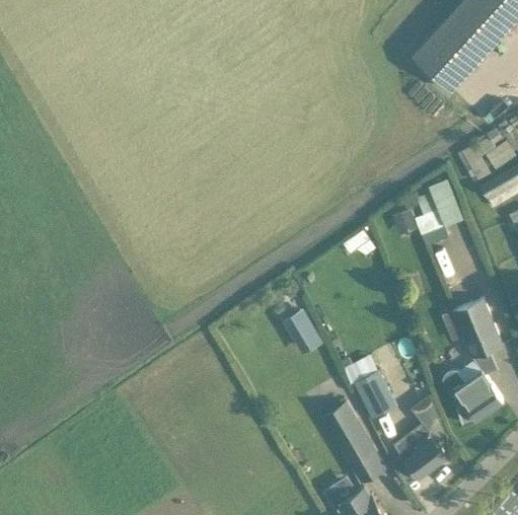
[(517,0),(464,0),(452,15),(478,38),(484,32),(499,45),(517,21),(517,0)]
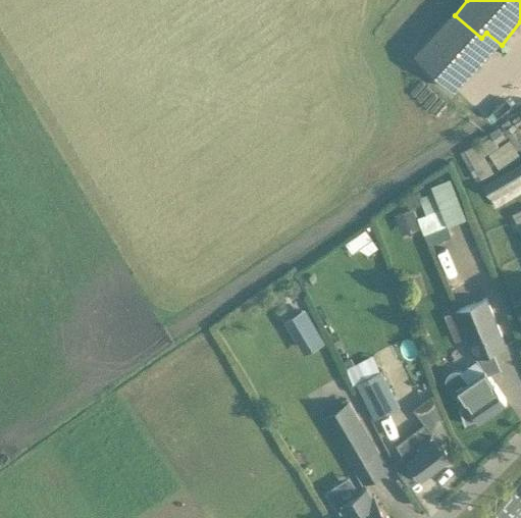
[(488,136),(495,145),(503,139),(498,130),(488,136)]
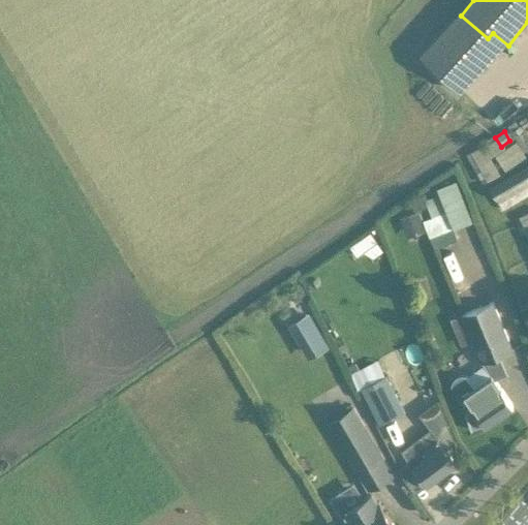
[(494,159),(504,174),(525,159),(515,145),(494,159)]
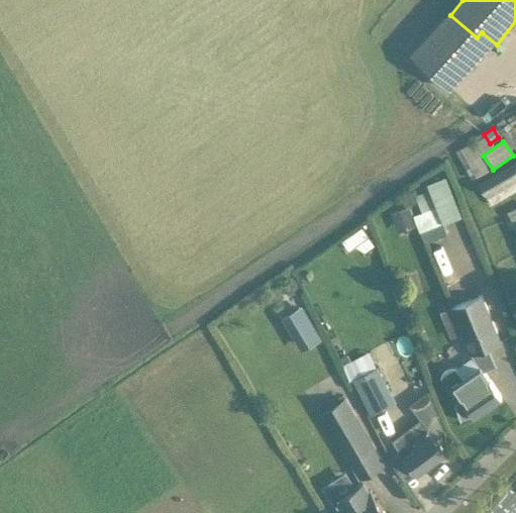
[(459,151),(474,182),(488,175),(474,142),(466,146),(466,148),(459,151)]
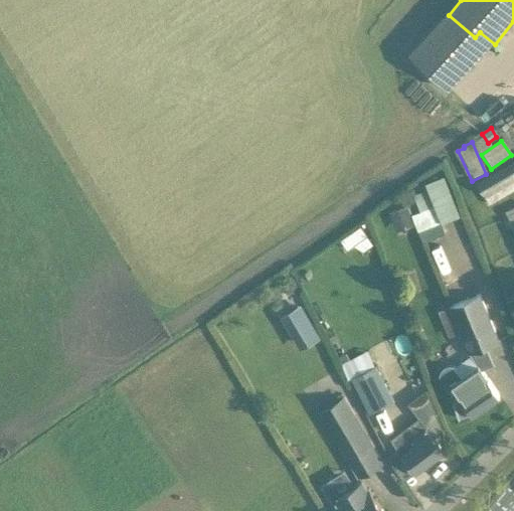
[(513,163),(475,185),(488,207),(513,191),(513,163)]
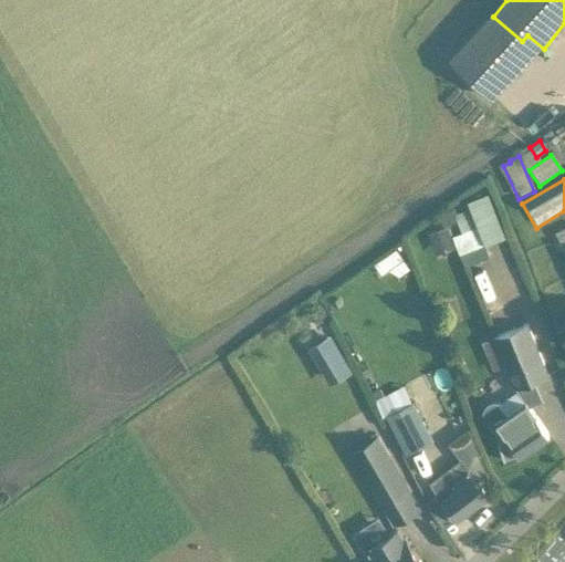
[(453,215),(460,235),(452,238),(458,255),(505,240),(490,194),(467,201),(469,210),(453,215)]
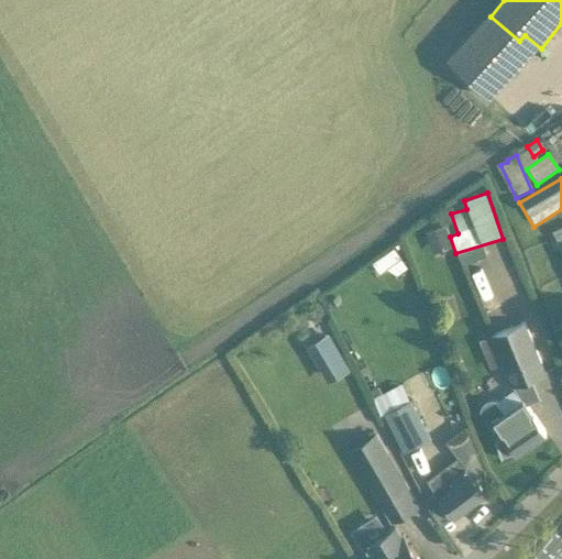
[(445,227),(425,236),(430,250),(451,241),(450,238),(445,227)]
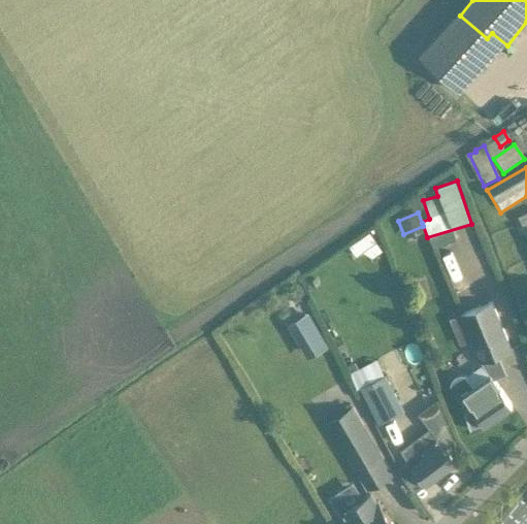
[(523,230),(522,230),(526,241),(526,214),(518,219),(523,230)]
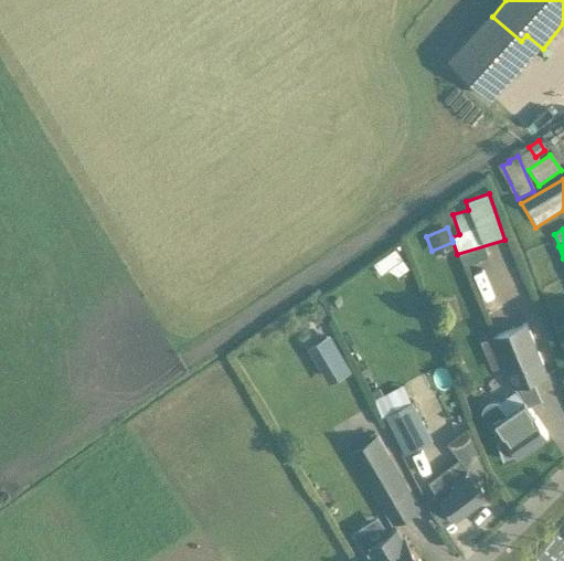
[(394,251),(380,261),(386,271),(401,262),(394,251)]
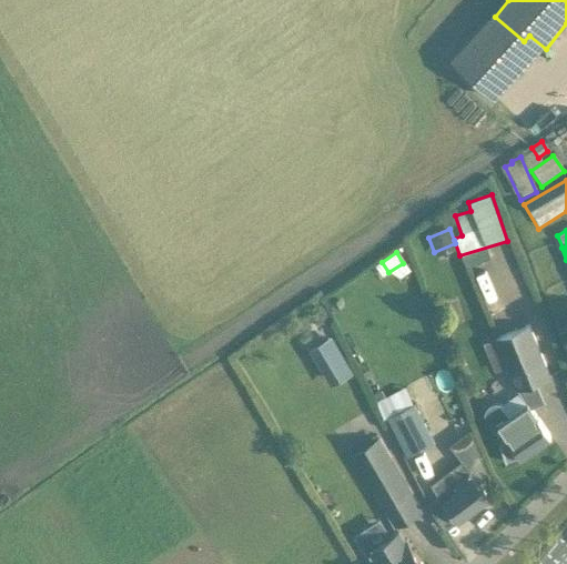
[(494,341),(516,392),(548,378),(527,328),(494,341)]
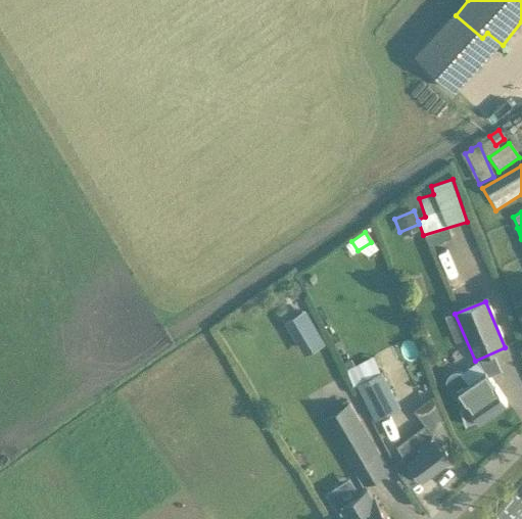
[(294,341),(313,330),(302,313),(284,324),(294,341)]
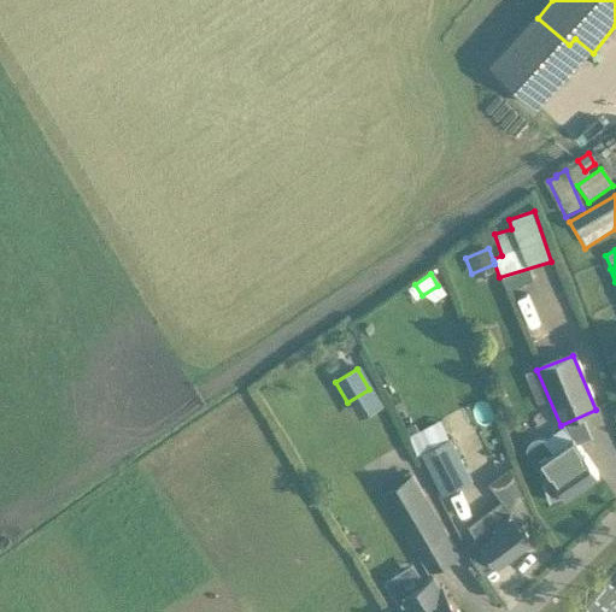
[(527,446),(526,453),(546,483),(544,486),(544,484),(543,484),(549,505),(551,505),(550,504),(564,499),(565,500),(598,477),(584,457),(584,458),(576,447),(563,429),(544,442),(543,441),(539,440),(533,441),(529,442),(527,446)]
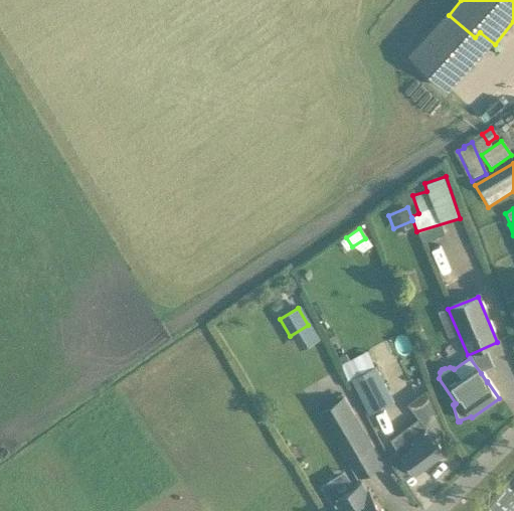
[(374,367),(350,379),(368,414),(392,401),(374,367)]
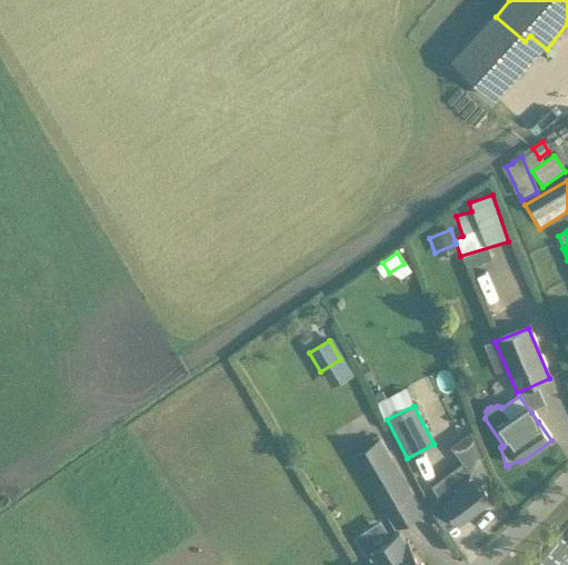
[(456,434),(468,459),(481,453),(468,427),(456,434)]
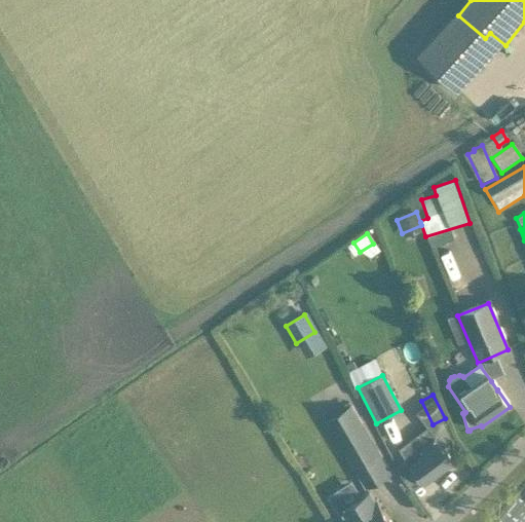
[(388,422),(404,444),(423,431),(408,409),(388,422)]
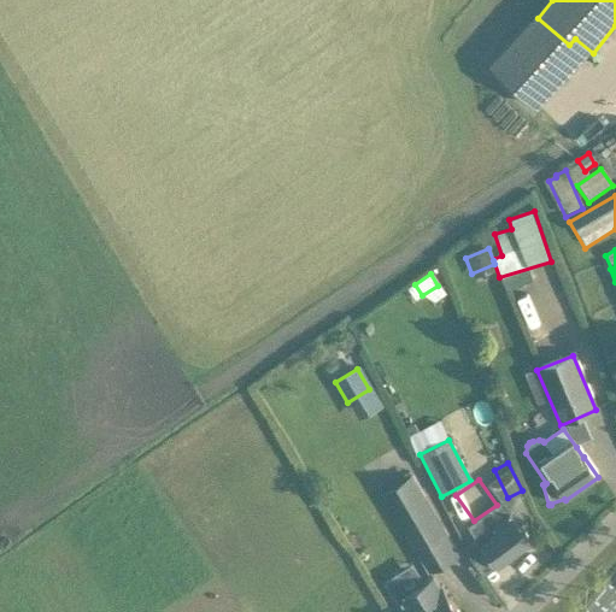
[(381,498),(428,572),(455,555),(406,481),(381,498)]
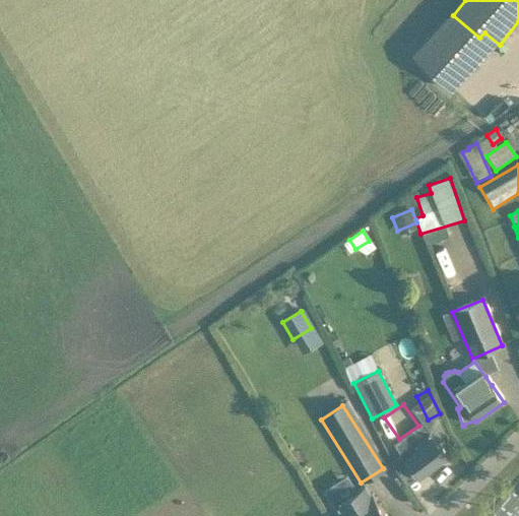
[(398,443),(384,423),(381,425),(374,430),(371,432),(384,452),(398,443)]
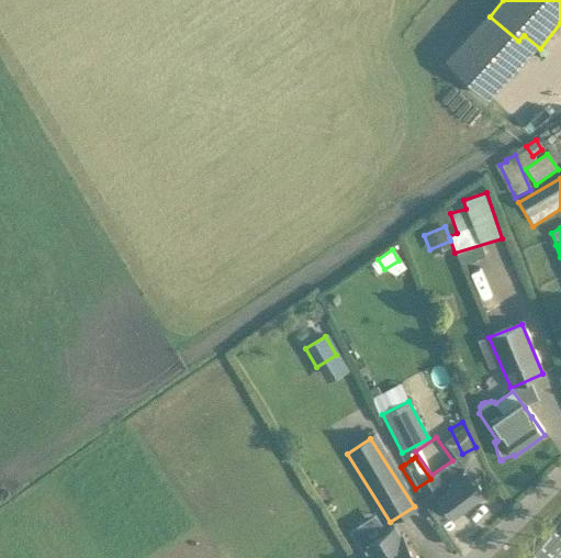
[(437,500),(439,502),(452,520),(483,495),(464,470),(449,481),(453,488),(437,500)]
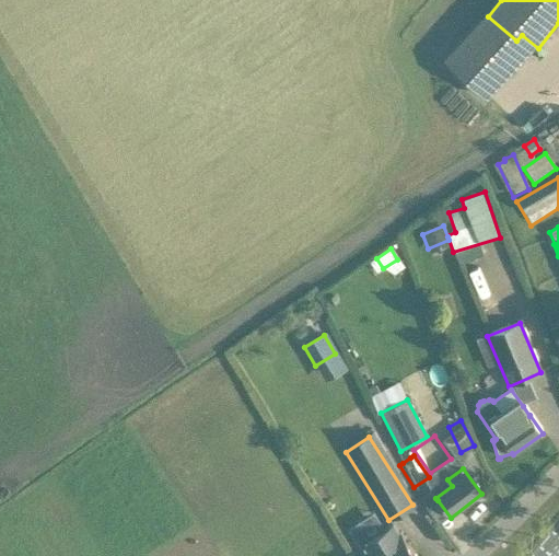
[(414,555),(400,534),(399,535),(393,526),(364,544),(371,555),(414,555)]
